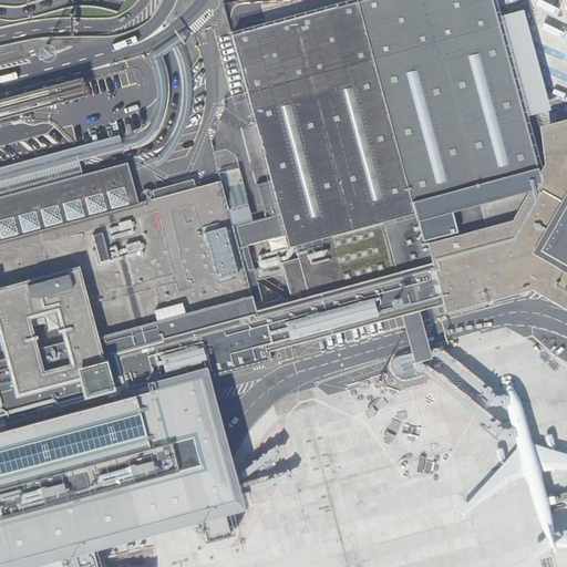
[(491,0),(344,0),(230,31),(270,178),(277,199),(279,212),(286,234),(289,246),(294,244),(381,220),(532,179),(540,177),(539,171),(491,0)]
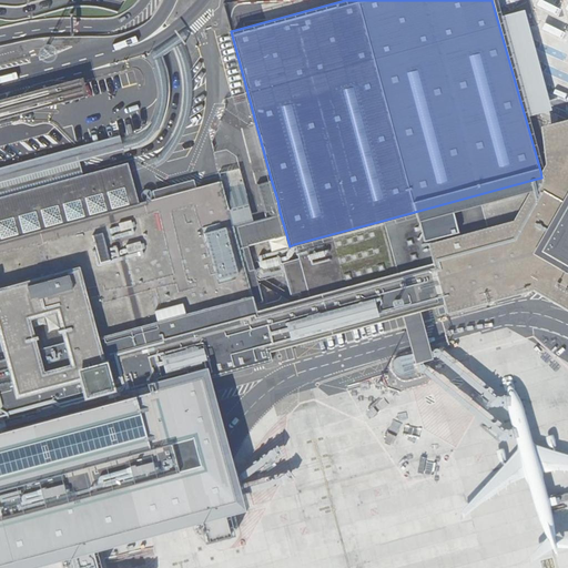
[(0,567),(24,567),(58,559),(70,556),(73,567),(102,567),(98,548),(150,535),(192,524),(204,520),(209,541),(237,535),(233,513),(245,509),(241,489),(239,479),(227,436),(211,375),(269,358),(266,348),(403,312),(417,363),(421,362),(433,358),(432,353),(419,307),(443,301),(446,311),(528,290),(567,308),(567,117),(540,124),(546,162),(540,171),(541,178),(533,180),(513,216),(426,241),(432,262),(396,272),(310,297),(285,304),(257,312),(221,180),(137,204),(125,164),(0,196),(0,567)]
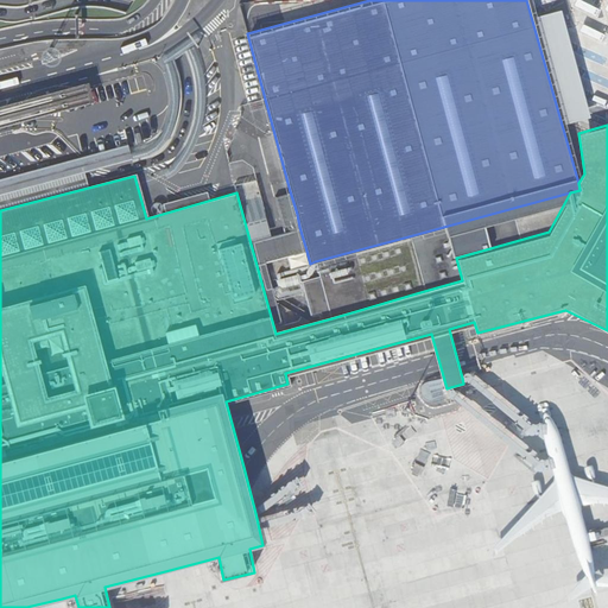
[(0,194),(133,159),(130,146),(0,179),(0,194)]
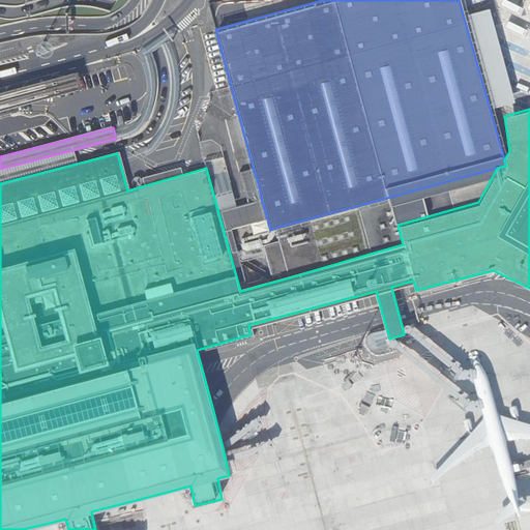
[(206,168),(240,291),(266,284),(259,258),(240,262),(232,228),(267,218),(261,198),(226,208),(224,197),(259,186),(253,167),(217,177),(213,167),(206,168)]
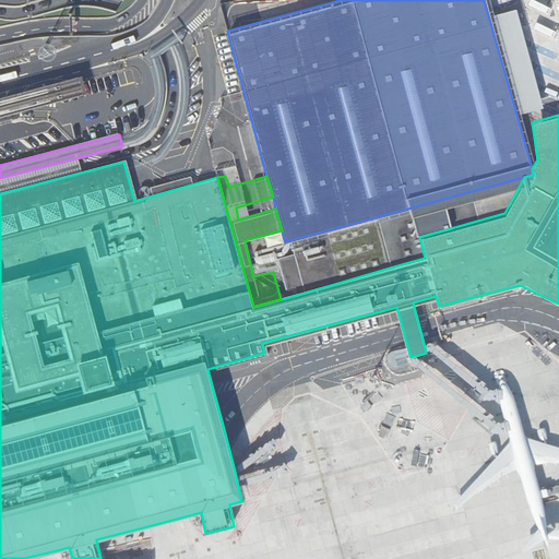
[(376,217),(289,240),(305,293),(390,268),(376,217)]
